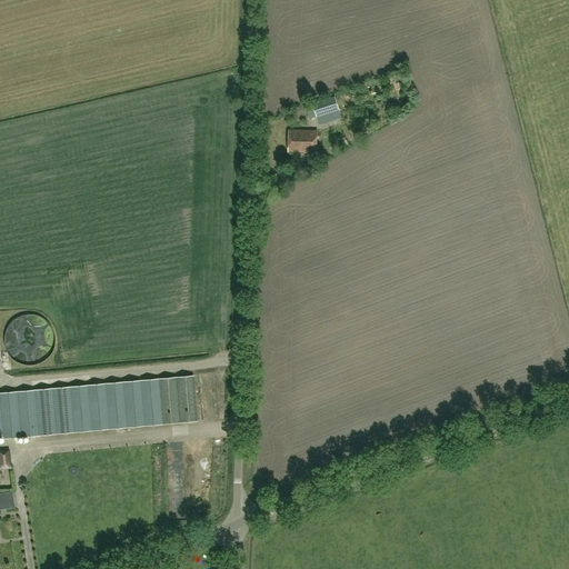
[(312,103),(317,117),(339,110),(335,97),(312,103)]
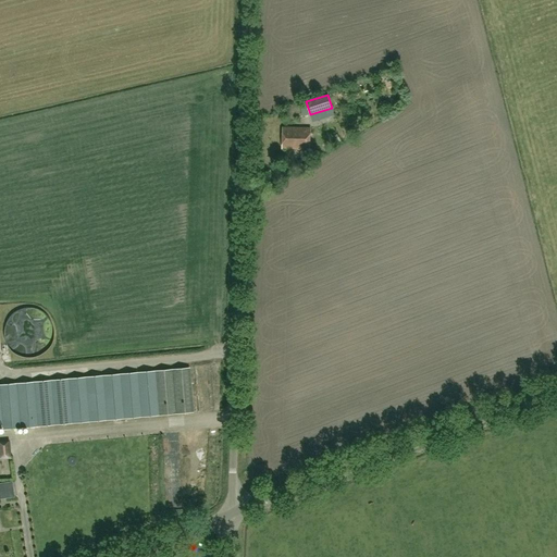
[(283,127),(282,149),(309,149),(310,128),(283,127)]
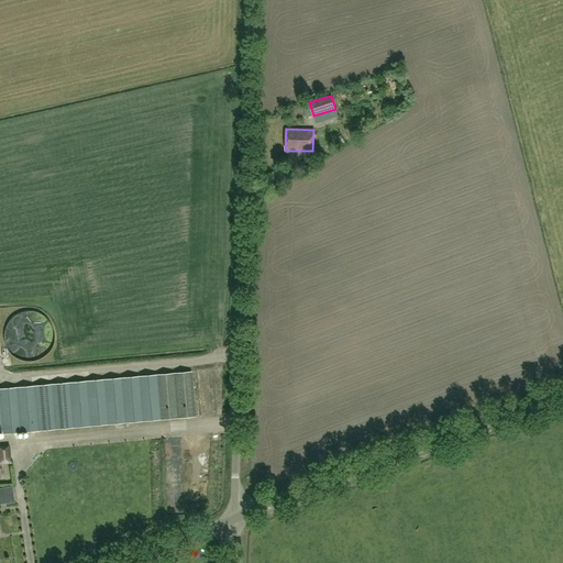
[(339,136),(331,141),(334,146),(342,142),(339,136)]
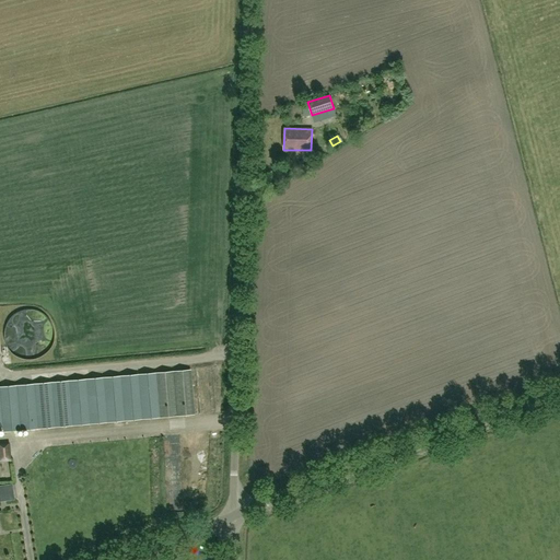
[(6,326),(3,331),(3,338),(6,345),(9,350),(14,356),(20,358),(26,360),(33,360),(39,358),(45,354),(49,349),(53,343),(54,337),(54,330),(51,324),(48,318),(43,314),(37,312),(31,310),(24,310),(19,312),(13,315),(9,319),(6,326)]
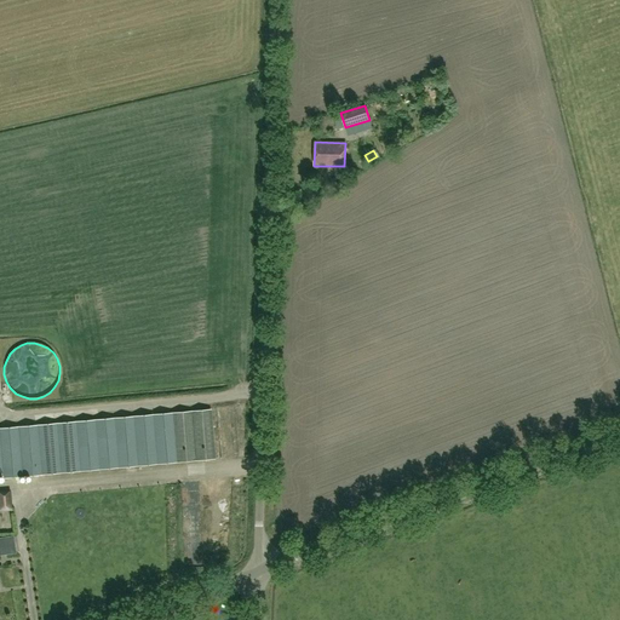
[(211,409),(172,413),(0,428),(0,476),(214,458),(211,409)]
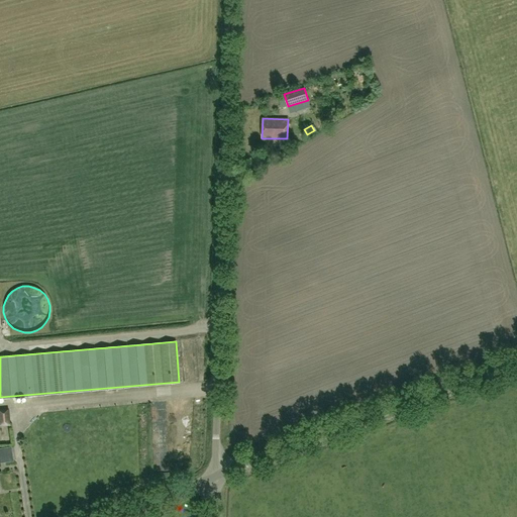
[(0,424),(9,424),(8,409),(0,410),(0,424)]
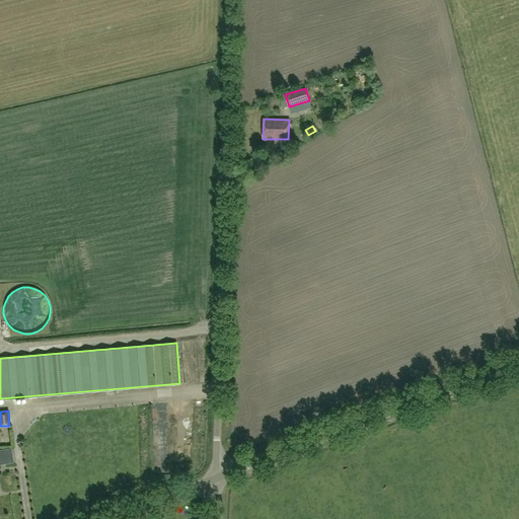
[(6,429),(6,442),(15,442),(15,429),(6,429)]
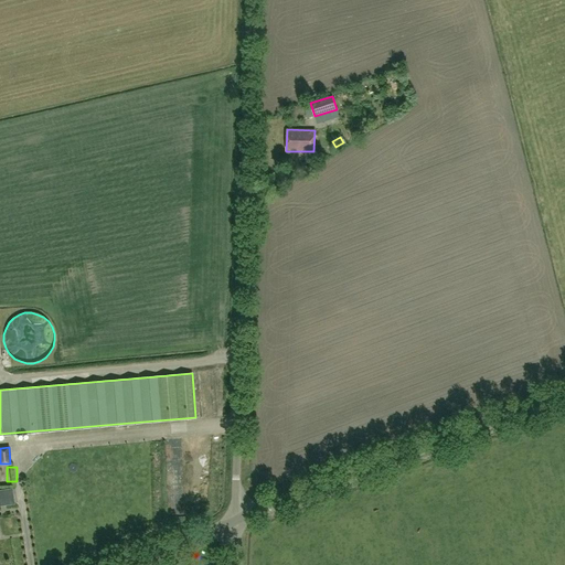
[(0,507),(14,504),(12,488),(0,489),(0,507)]
